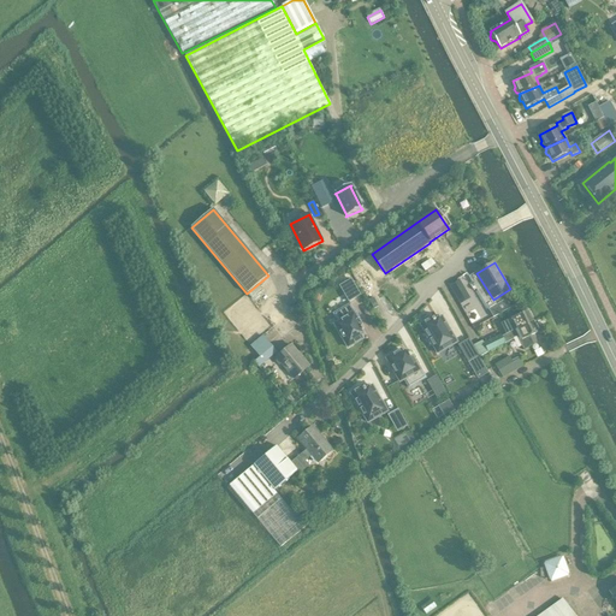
[(458,279),(449,285),(460,304),(471,298),(458,279)]
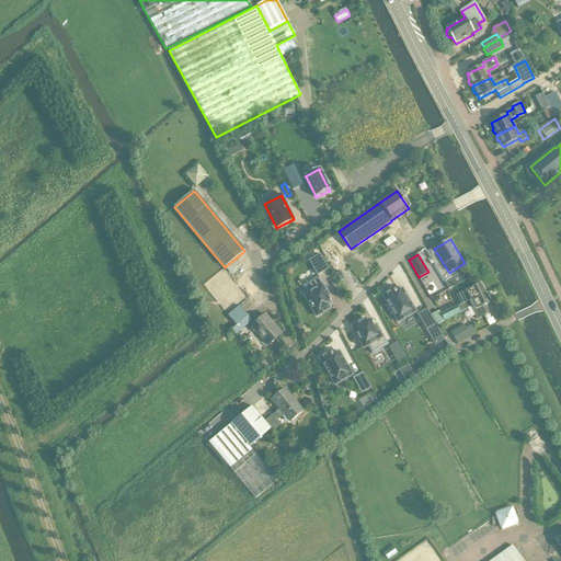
[(328,270),(320,255),(309,261),(318,275),(328,270)]
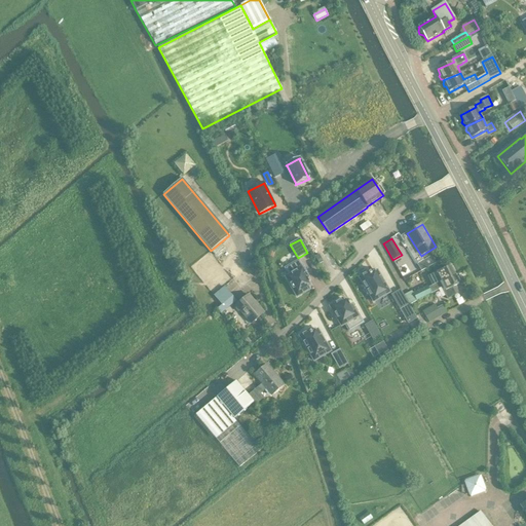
[(306,272),(299,260),(285,268),(289,275),(286,277),(297,297),(309,290),(306,285),(310,283),(305,273),(306,272)]
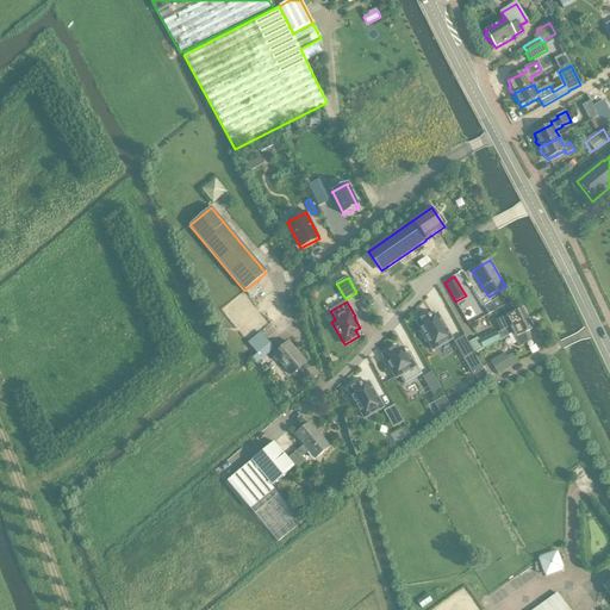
[(510,328),(529,319),(524,309),(506,317),(506,316),(496,321),(500,331),(497,334),(497,331),(479,340),(483,349),(509,335),(506,330),(510,329),(510,328)]
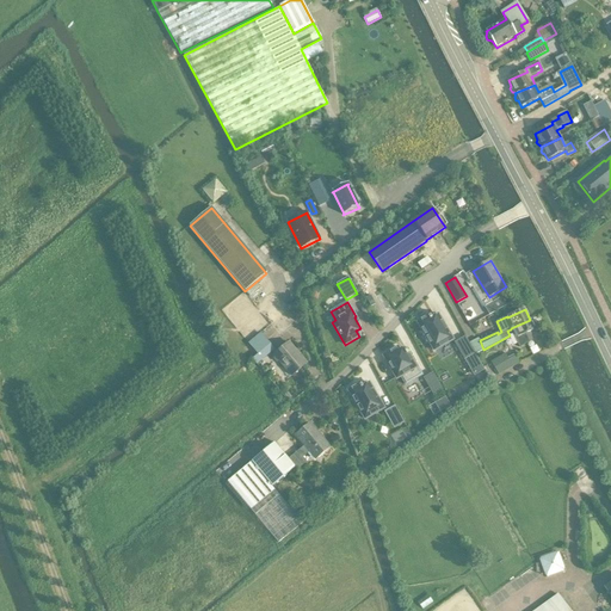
[(429,316),(418,322),(424,332),(421,333),(426,343),(429,341),(434,350),(451,339),(438,315),(430,320),(429,316)]
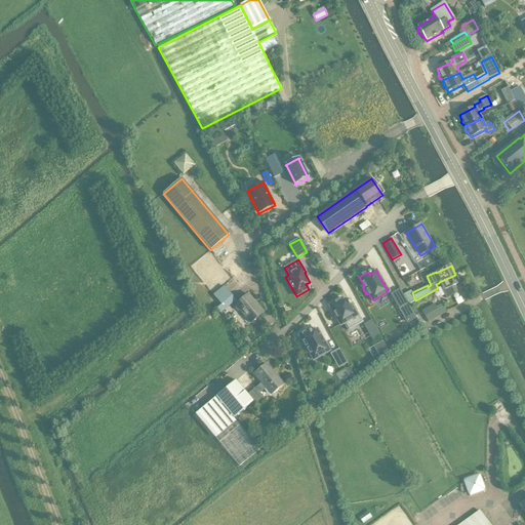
[(458,283),(455,275),(439,282),(439,283),(436,284),(438,288),(441,287),(446,297),(457,291),(454,285),(458,283)]
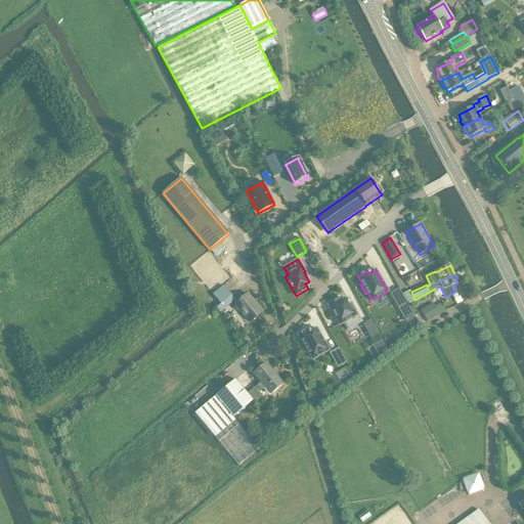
[(399,289),(389,294),(398,309),(400,308),(401,308),(401,307),(402,307),(402,306),(403,306),(404,306),(405,305),(406,304),(407,304),(399,289)]
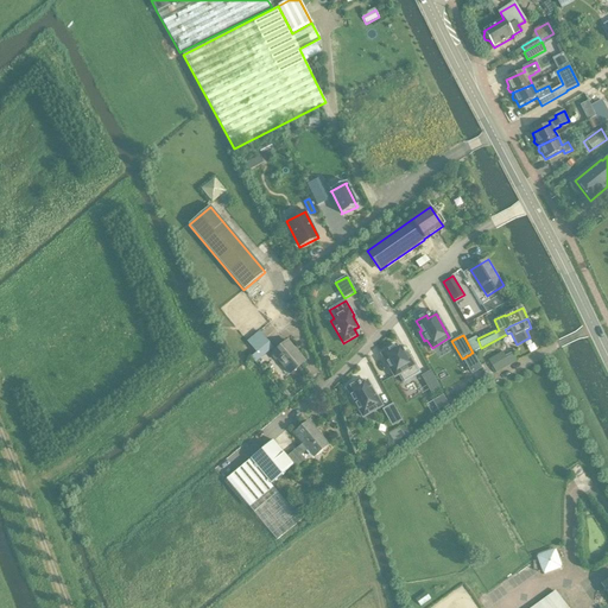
[(290,375),(305,362),(287,341),(272,354),(290,375)]
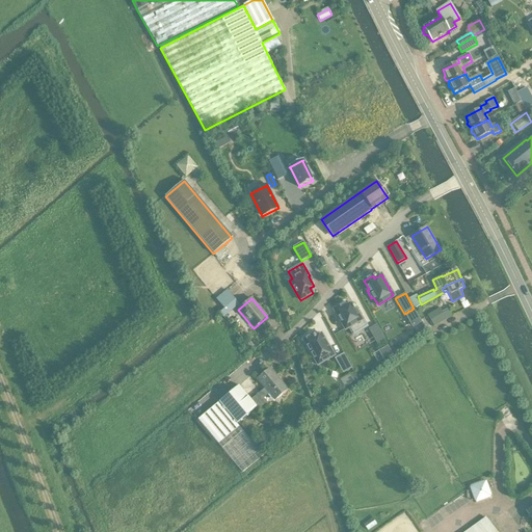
[(346,303),(335,311),(345,329),(349,327),(353,335),(367,326),(361,315),(358,316),(353,307),(349,309),(346,303)]
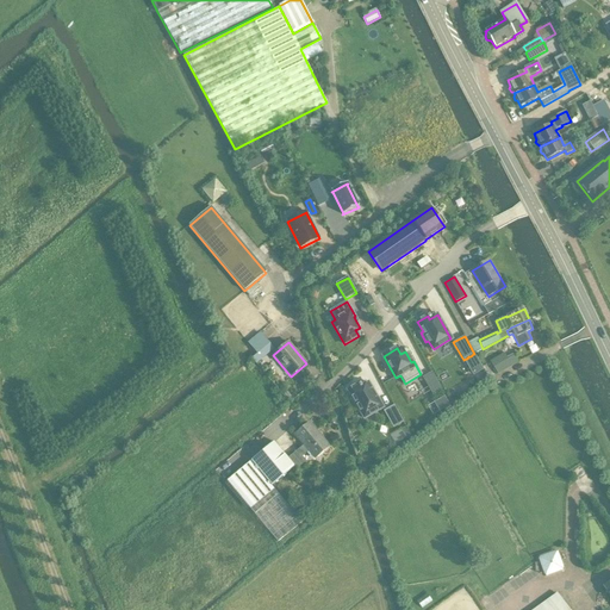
[(464,360),(465,361),(465,362),(466,362),(466,363),(467,365),(468,366),(468,367),(470,368),(471,371),(471,372),(472,372),(472,374),(473,374),(474,374),(475,374),(479,372),(480,371),(481,371),(483,371),(483,369),(483,368),(481,367),(480,366),(480,365),(479,362),(478,361),(477,360),(477,359),(475,358),(475,356),(474,355),(473,354),(472,355),(471,356),(470,356),(468,356),(468,358),(467,358),(467,359),(466,359),(464,360)]
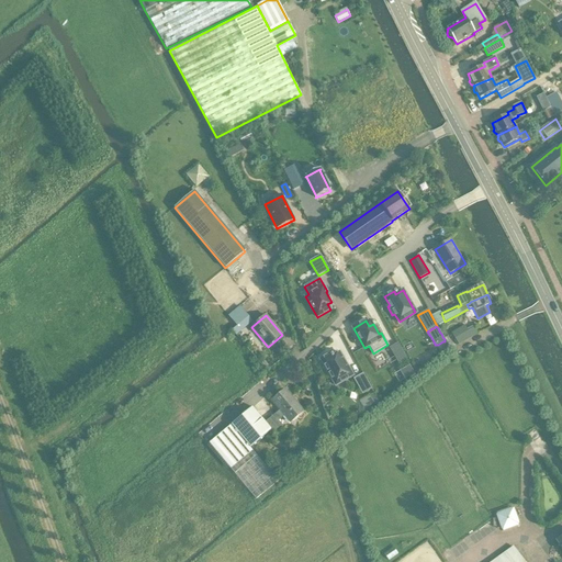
[(459,345),(478,334),(473,326),(468,329),(464,326),(452,334),(459,345)]
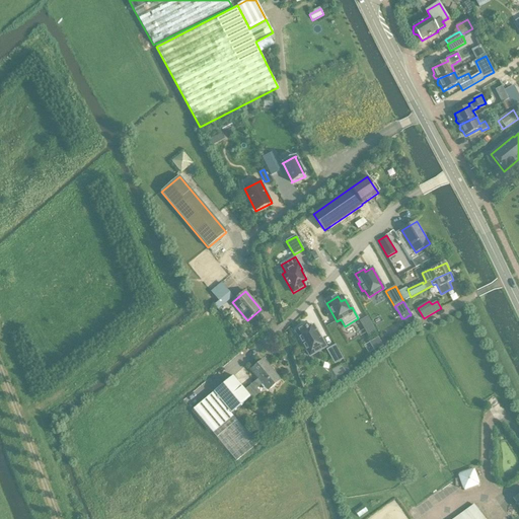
[(367,316),(359,321),(368,337),(376,331),(367,316)]
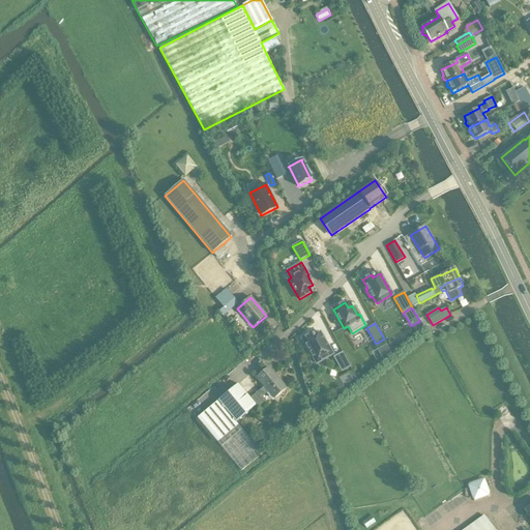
[(302,340),(317,364),(332,354),(320,332),(314,335),(313,334),(312,333),(302,340)]
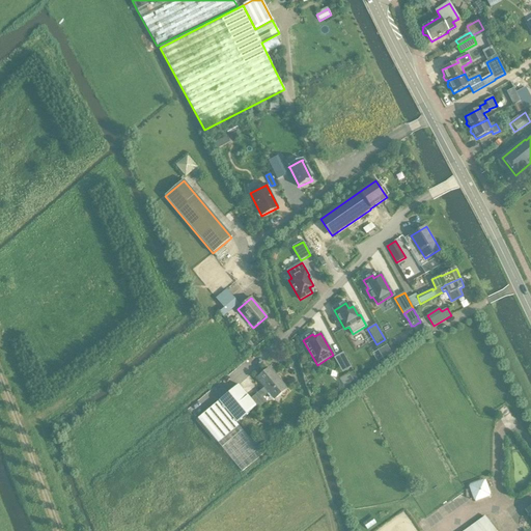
[(334,358),(342,372),(351,367),(342,354),(334,358)]
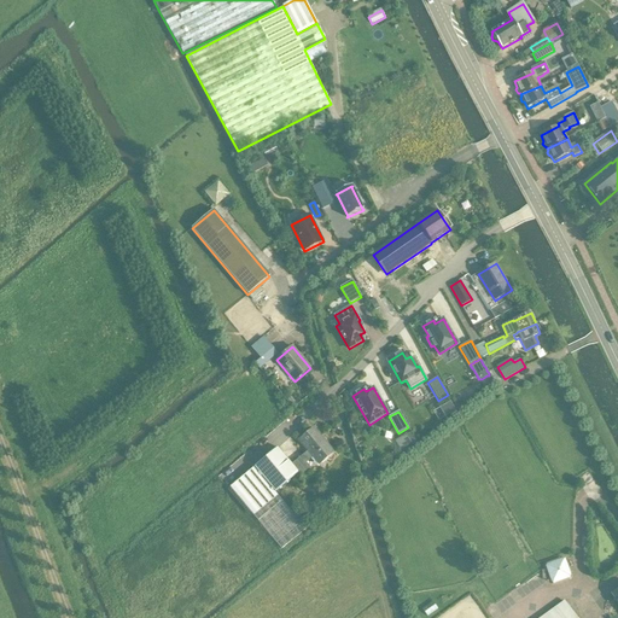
[(307,453),(291,465),(298,473),(299,476),(310,467),(305,462),(312,458),(318,465),(333,453),(314,429),(298,441),(307,453)]
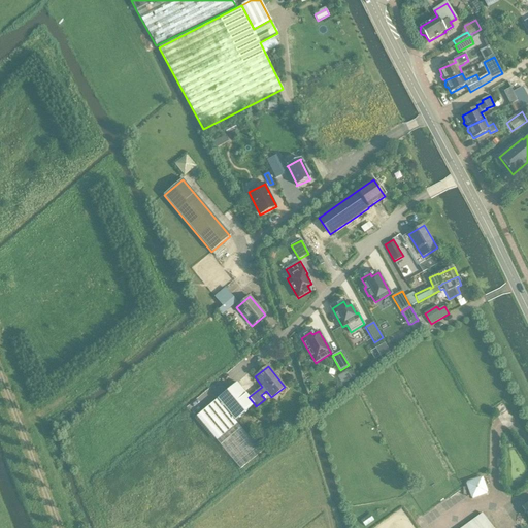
[(338,376),(338,377),(338,378),(339,380),(339,381),(339,382),(340,382),(340,383),(341,384),(342,384),(350,380),(351,380),(352,380),(352,381),(353,381),(354,381),(354,380),(355,380),(355,378),(356,378),(356,377),(355,376),(354,375),(352,371),(352,370),(351,370),(350,370),(350,371),(349,371),(348,371),(347,372),(345,372),(344,372),(344,373),(343,373),(342,374),(341,374),(341,375),(340,375),(339,375),(339,376),(338,376)]
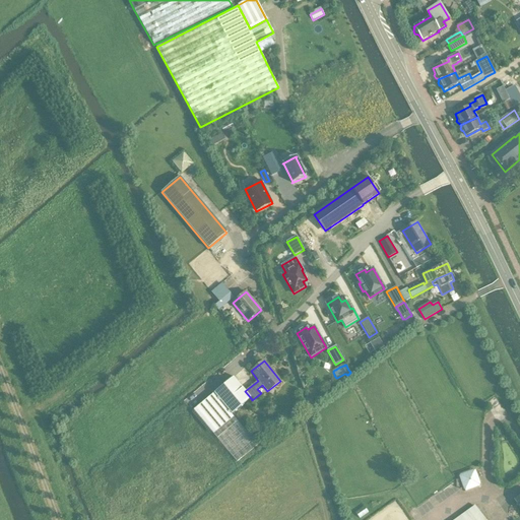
[(213,393),(232,414),(251,398),(245,391),(234,377),(213,393)]
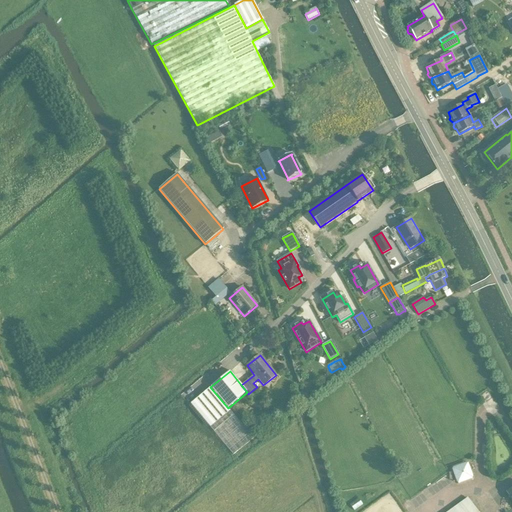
[(191,403),(233,455),(252,439),(228,408),(210,387),(191,403)]
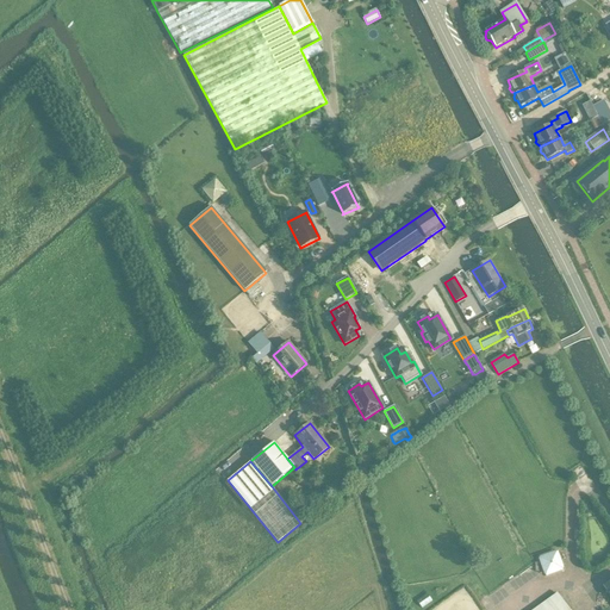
[(567,609),(559,598),(542,609),(567,609)]
